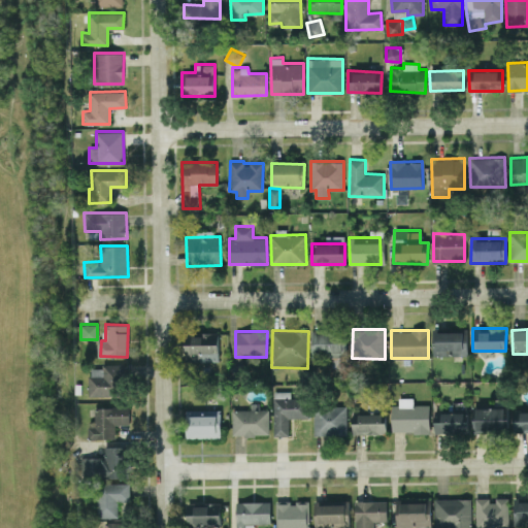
[(467,355),(467,331),(433,331),(433,355),(467,355)]
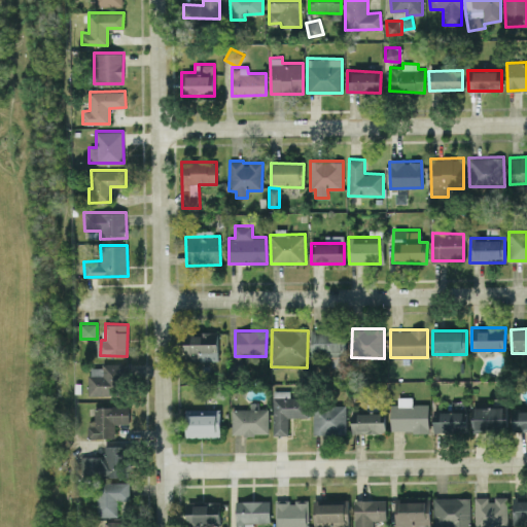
[(312,331),(311,355),(345,356),(345,331),(312,331)]
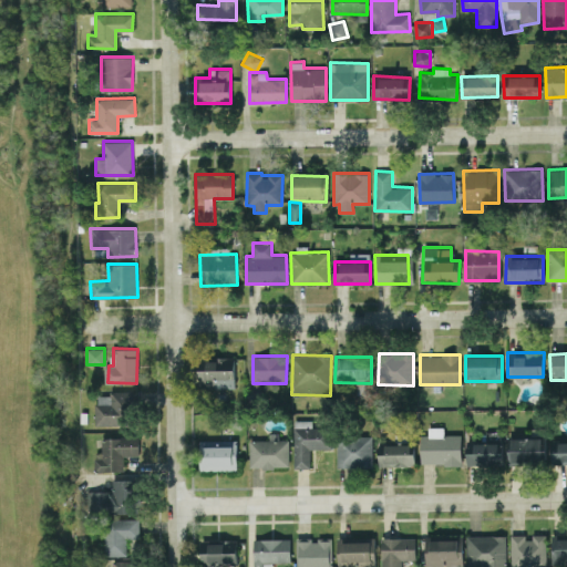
[(235,387),(235,359),(198,359),(198,388),(235,387)]
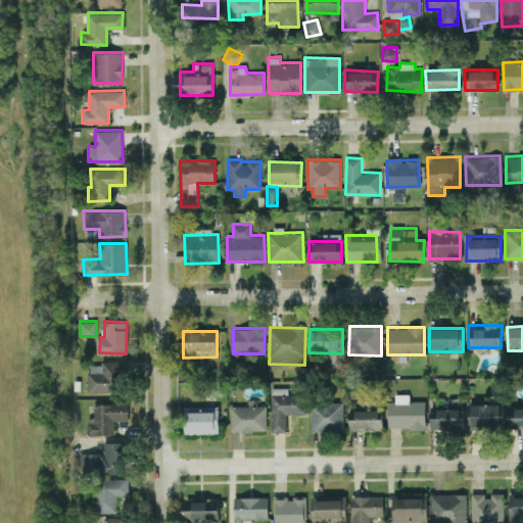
[(125,391),(124,362),(87,363),(88,392),(125,391)]
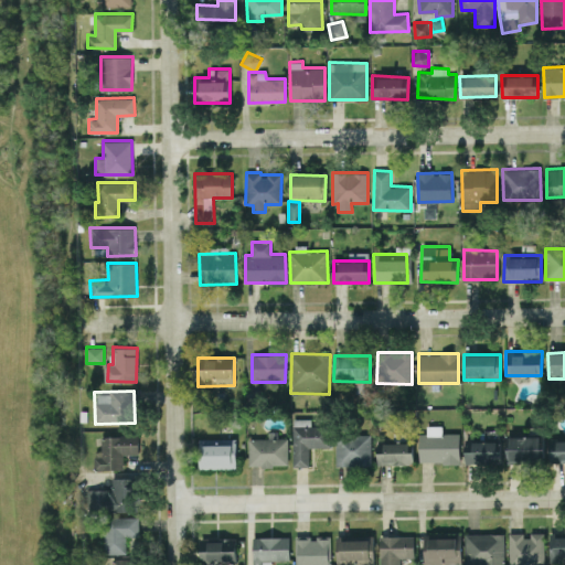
[(309,466),(309,447),(330,447),(329,425),(311,425),(311,418),(291,418),(292,466),(309,466)]
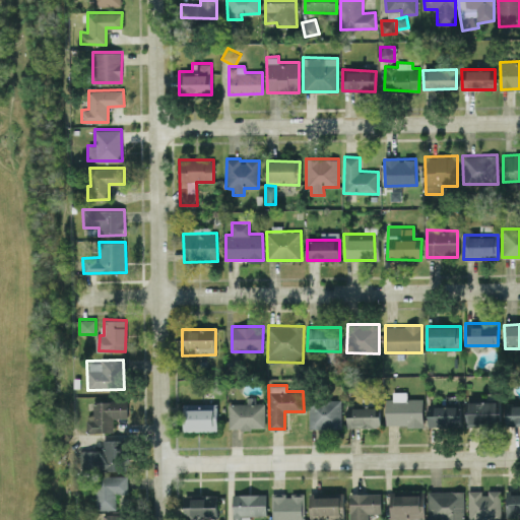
[(385,398),(386,426),(424,426),(423,398),(406,398),(406,391),(392,392),(392,398),(385,398)]
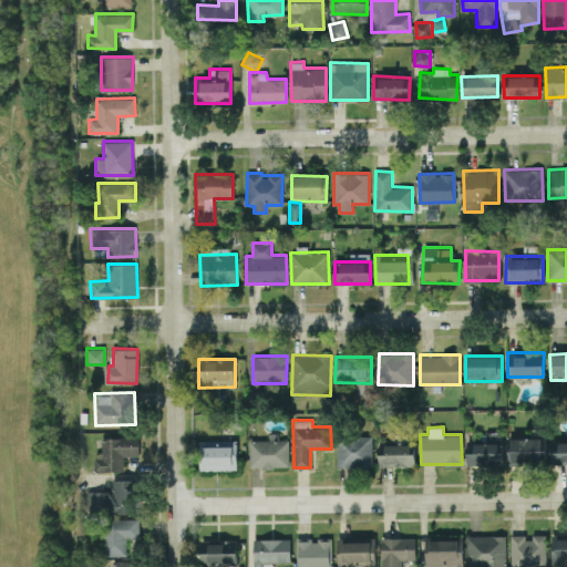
[(289,466),(288,439),(278,440),(278,433),(269,433),(269,440),(249,440),(250,467),(289,466)]
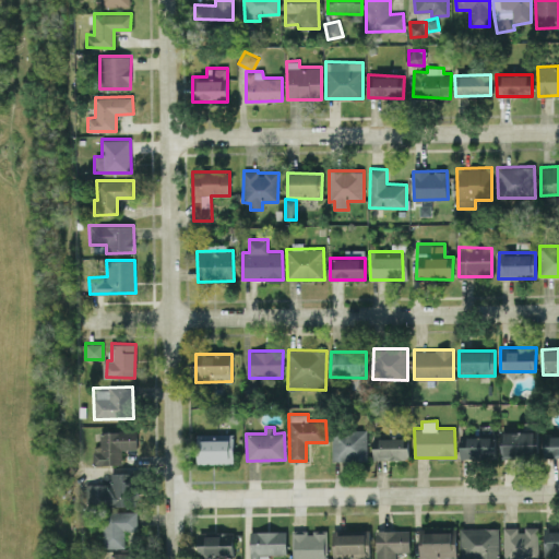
[(367,460),(367,428),(332,429),(332,461),(367,460)]
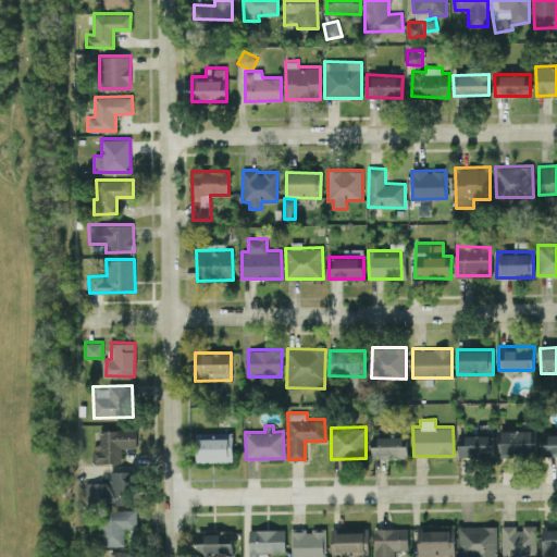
[(100,445),(93,445),(93,462),(122,461),(122,447),(137,447),(136,428),(99,430),(100,445)]
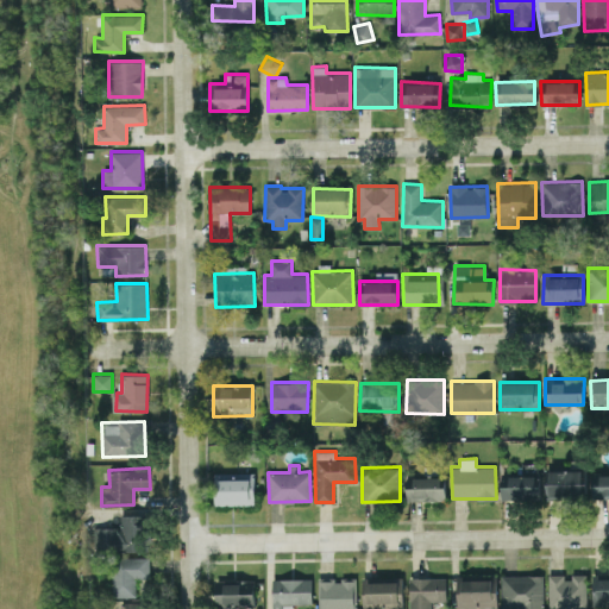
[(586,497),(586,482),(582,482),(583,470),(546,469),(546,497),(586,497)]
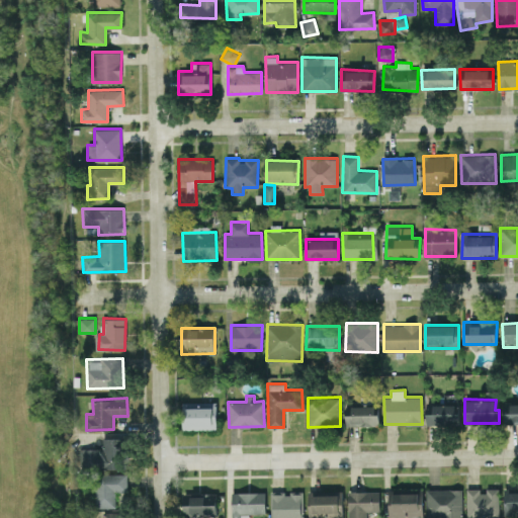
[(182,429),(217,428),(217,402),(182,403),(182,429)]
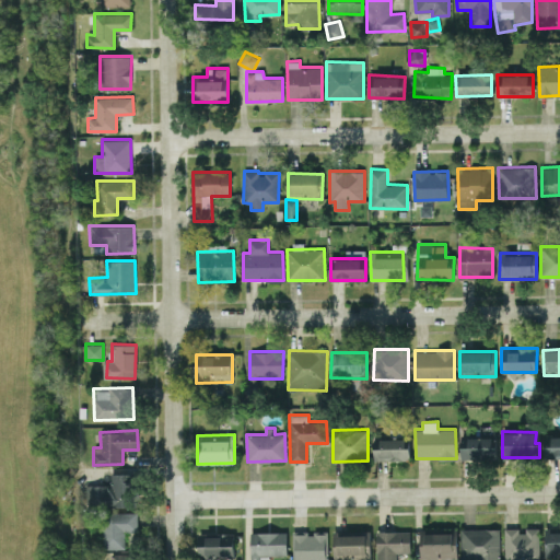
[(462,435),(462,458),(497,458),(497,435),(462,435)]
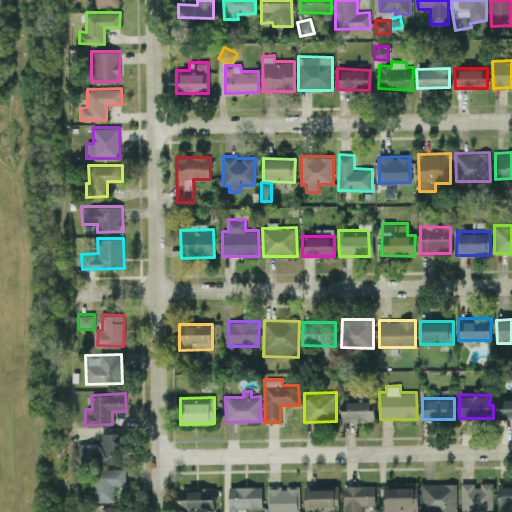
[(497,419),(511,419),(511,398),(497,398),(497,419)]
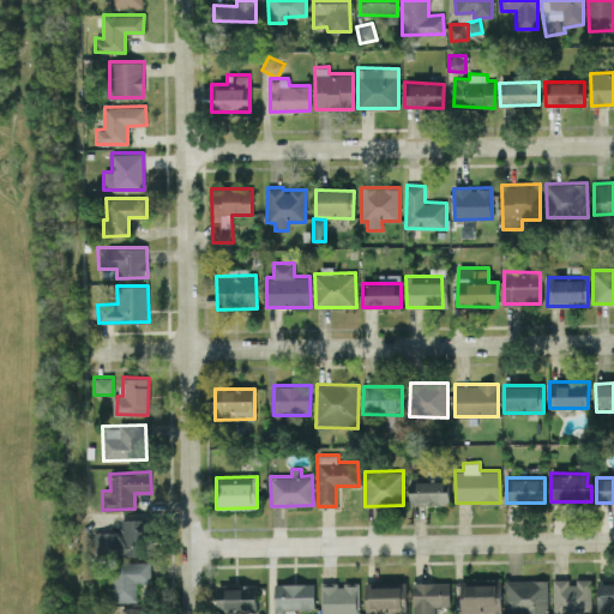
[(449,504),(449,481),(411,480),(410,504),(449,504)]
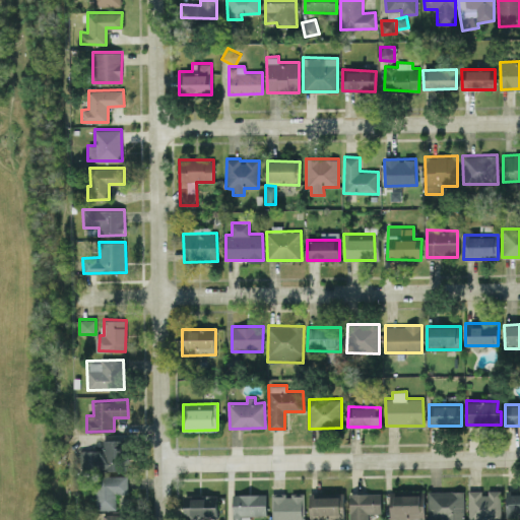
[(104,440),(104,449),(79,450),(79,470),(128,469),(127,439),(104,440)]
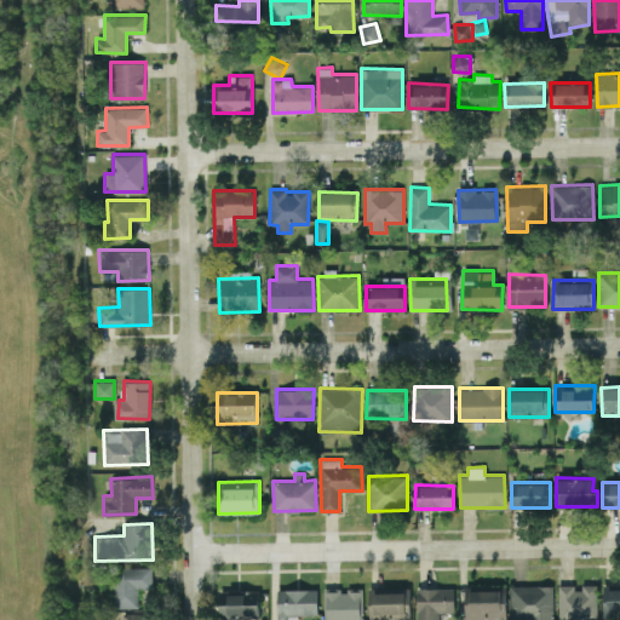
[(151,567),(113,567),(113,608),(138,607),(138,587),(153,587),(151,567)]
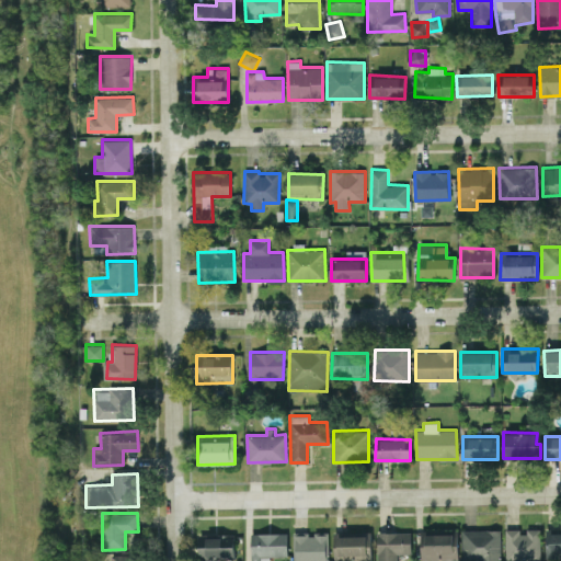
[(505,530),(505,560),(522,560),(540,560),(540,528),(526,528),(526,529),(505,530)]
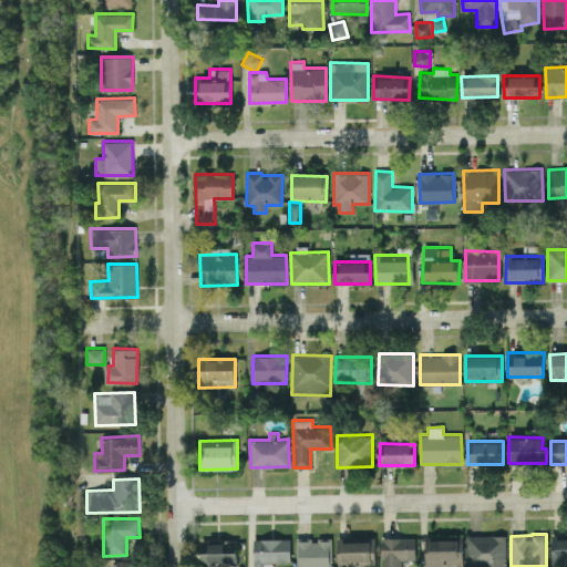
[(566,563),(566,534),(553,534),(552,563),(566,563)]
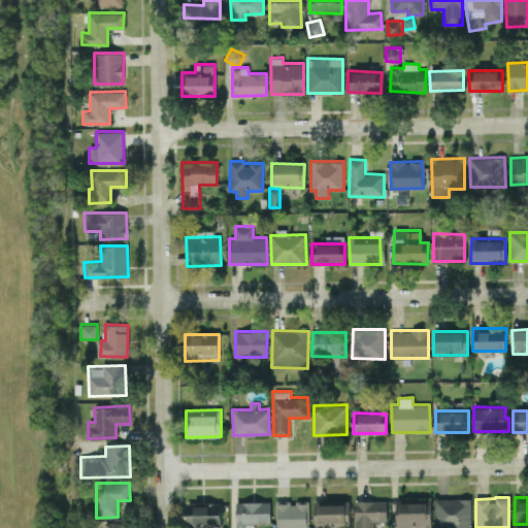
[(470,527),(471,498),(435,498),(434,527),(470,527)]
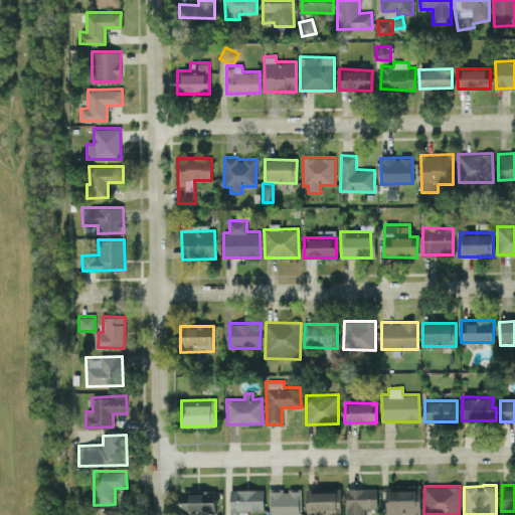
[(300,514),(301,490),(271,488),(270,514),(300,514)]
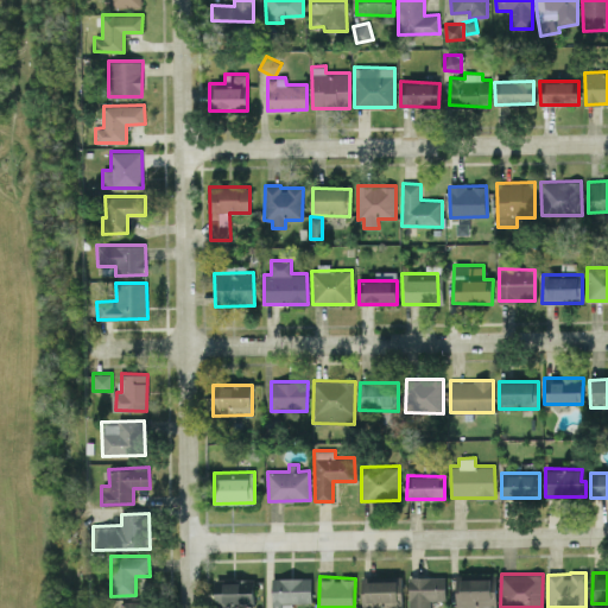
[(409,607),(430,607),(430,600),(445,600),(445,576),(409,576),(409,607)]
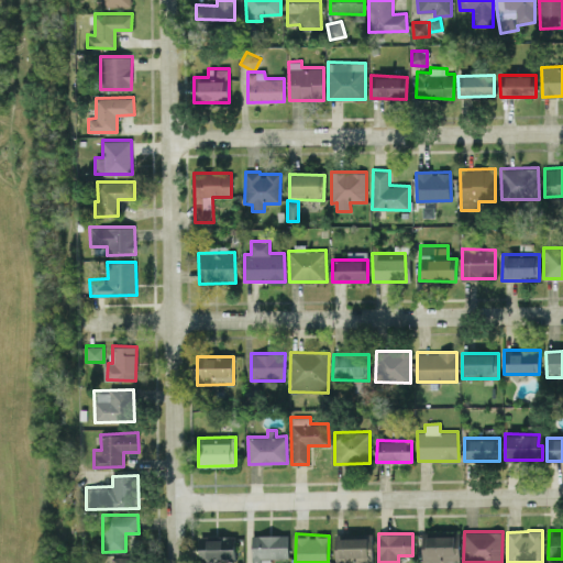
[(460,534),(422,536),(422,562),(460,562),(460,534)]
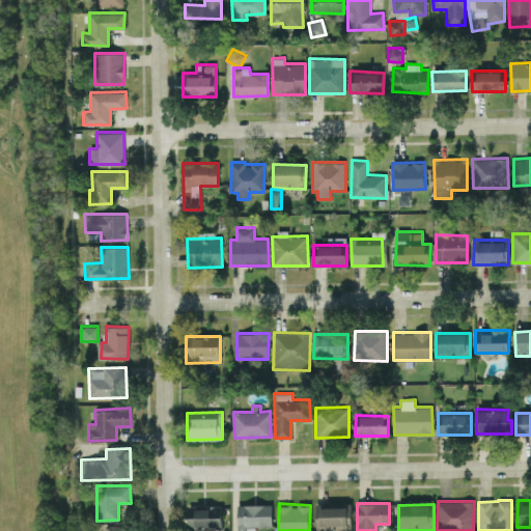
[(188,506),(189,528),(222,527),(222,505),(188,506)]
